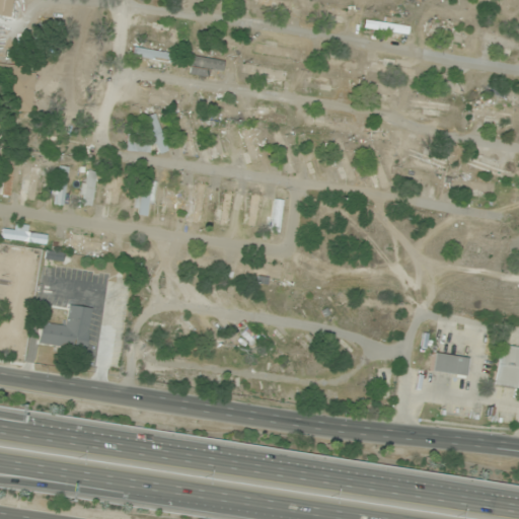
[(0,0),(0,16),(10,18),(12,0),(0,0)]
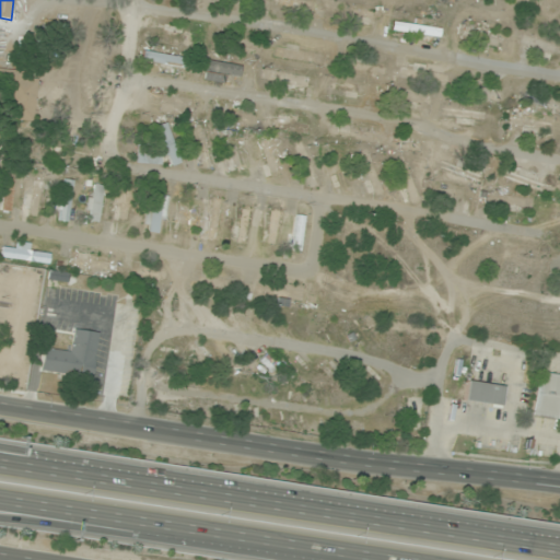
[(315,10),(316,1),(305,0),(279,0),(278,7),(315,10)]
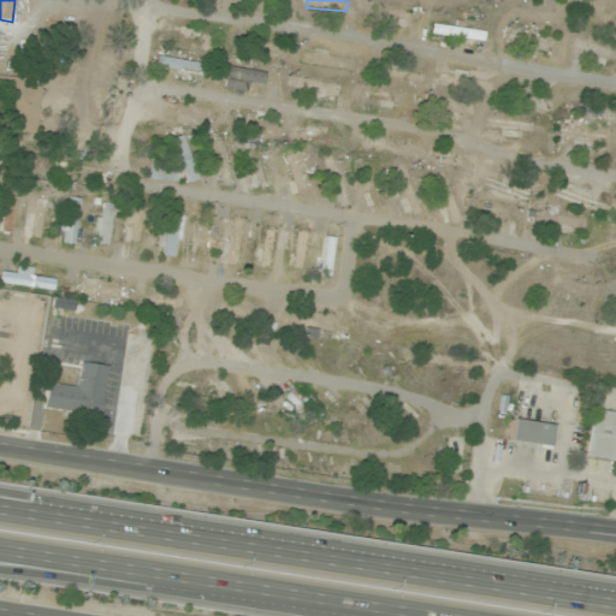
[(598,0),(596,11),(604,15),(609,0),(598,0)]
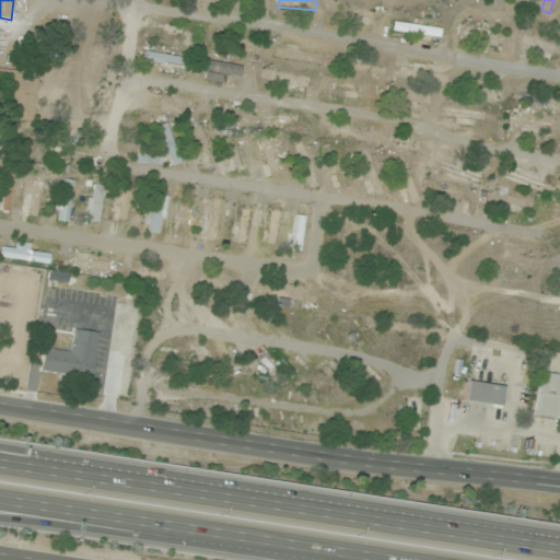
[(375,13),(354,8),(351,22),(372,27),(375,13)]
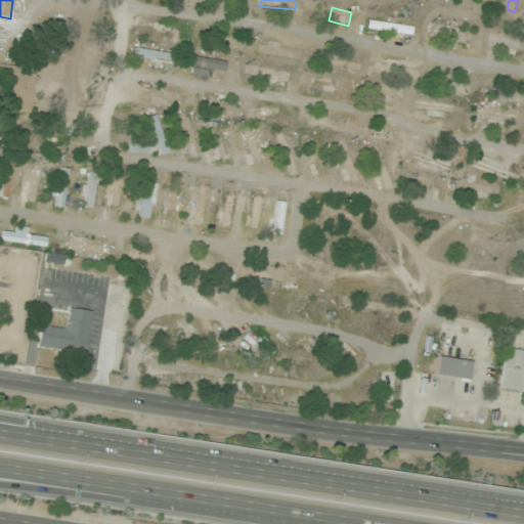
[(366,31),(411,35),(412,25),(367,20),(366,31)]
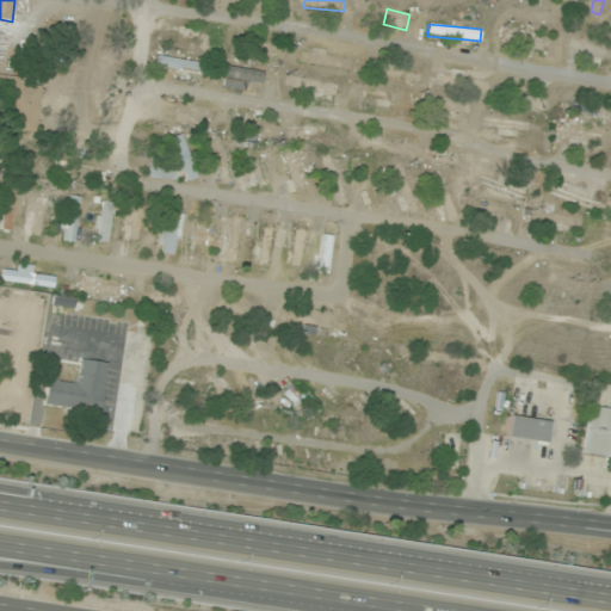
[(154,68),(207,73),(208,61),(155,56),(154,68)]
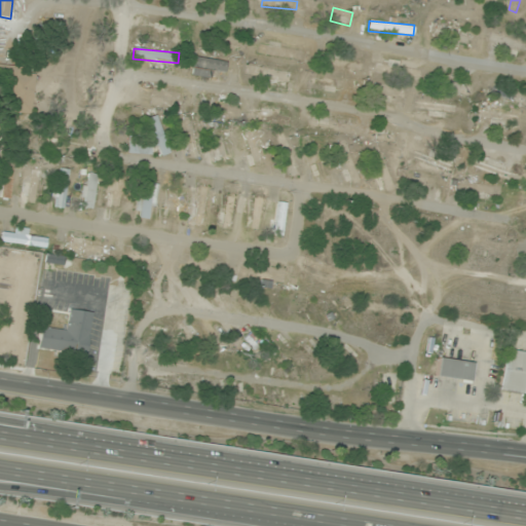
[(214,71),(224,72),(225,62),(191,58),(189,75),(213,77),(214,71)]
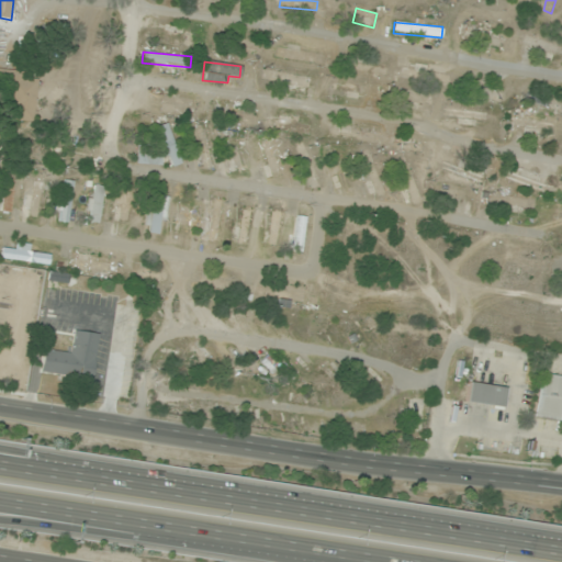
[(191,130),(205,170),(215,167),(201,126),(191,130)]
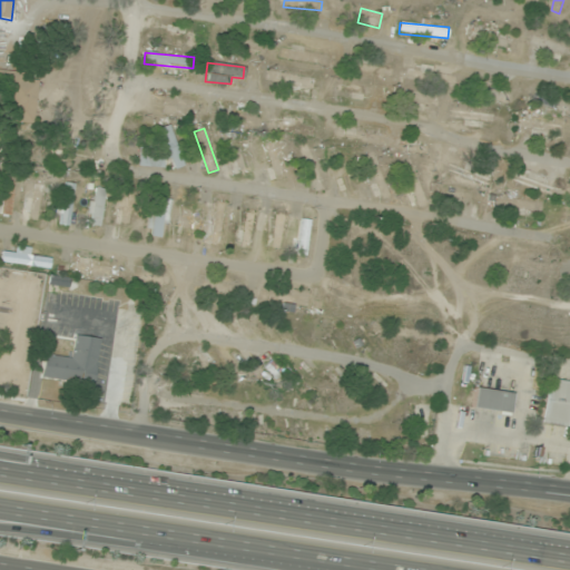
[(264,146),(276,177),(285,174),(273,143),(264,146)]
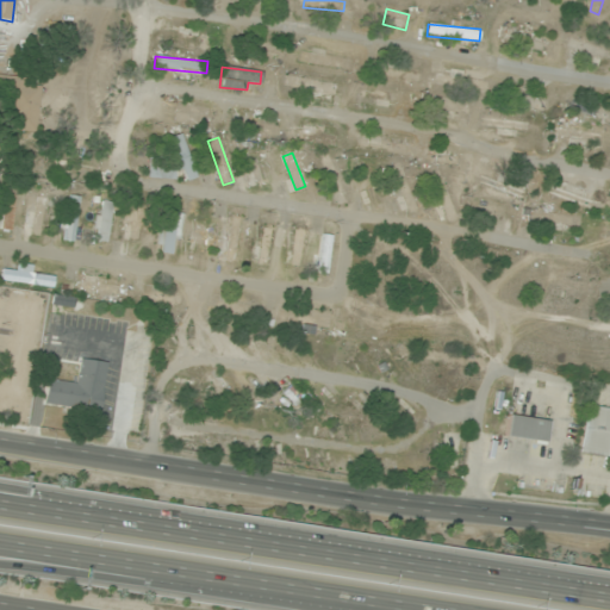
[(459,157),(428,153),(427,161),(458,166),(459,157)]
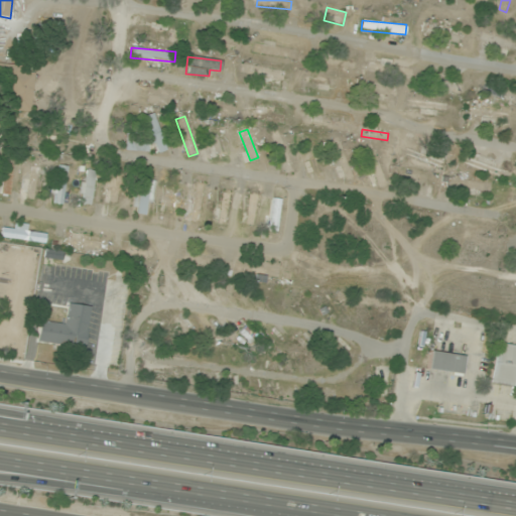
[(268,134),(286,174),(295,170),(277,130),(268,134)]
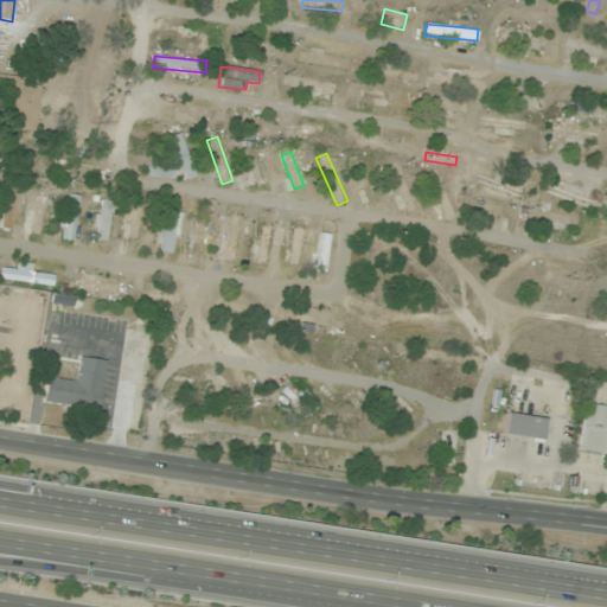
[(0,228),(11,230),(16,189),(0,186),(0,189),(0,228)]
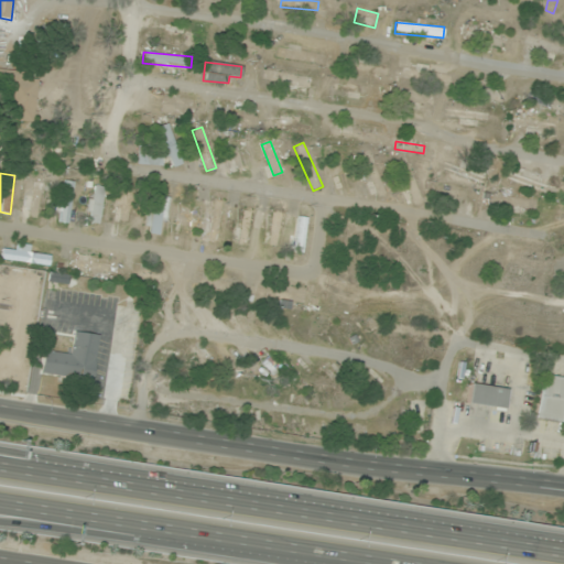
[(51,210),(60,212),(58,223),(69,224),(73,182),(64,181),(63,202),(52,201),(51,210)]
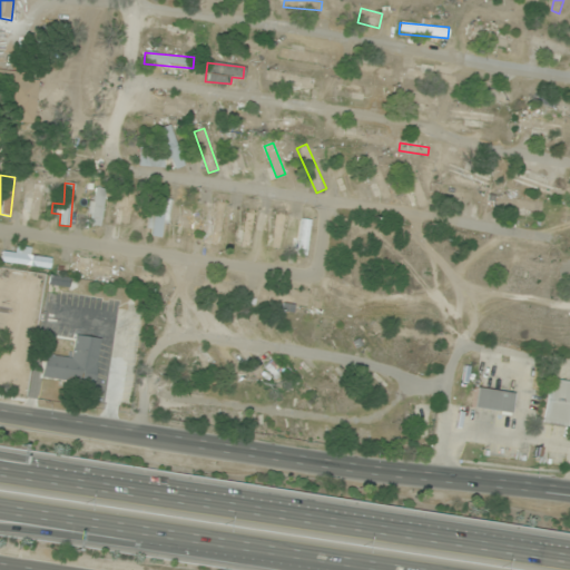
[(42,185),(25,184),(22,220),(41,222),(42,185)]
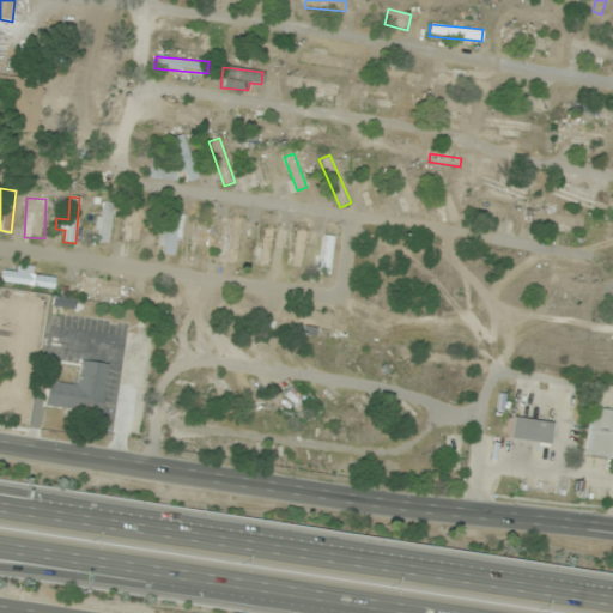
[(499,218),(502,211),(473,201),(471,210),(499,218)]
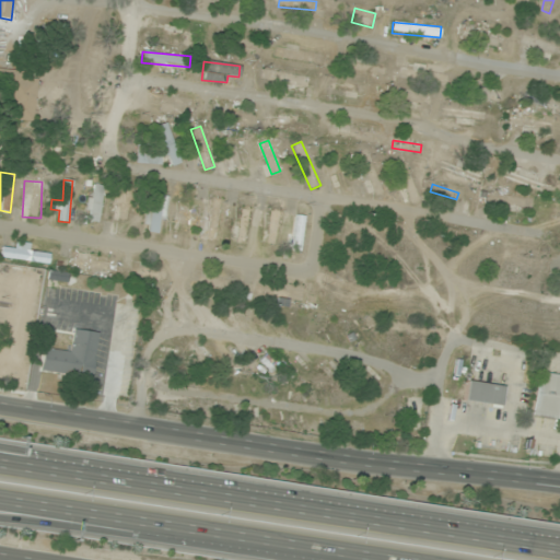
[(101,221),(101,186),(88,186),(88,221),(101,221)]
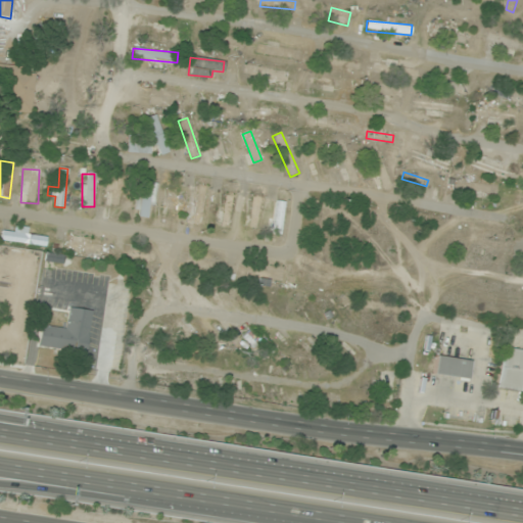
[(122,178),(107,176),(104,205),(120,206),(122,178)]
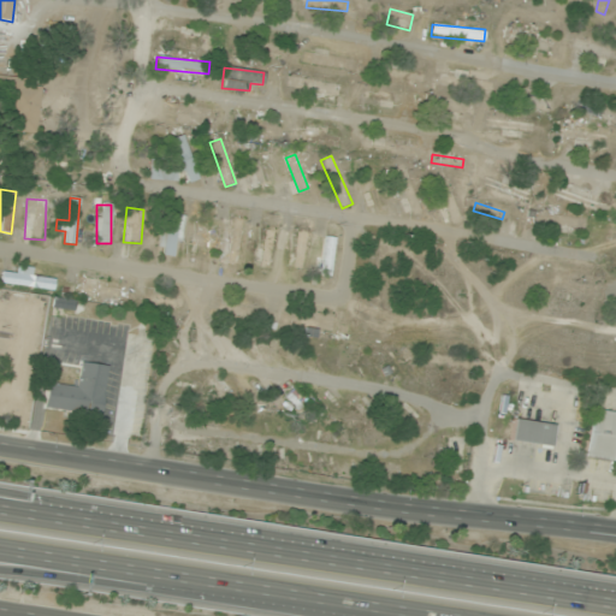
[(588,225),(540,208),(535,223),(570,235),(573,227),(585,232),(588,225)]
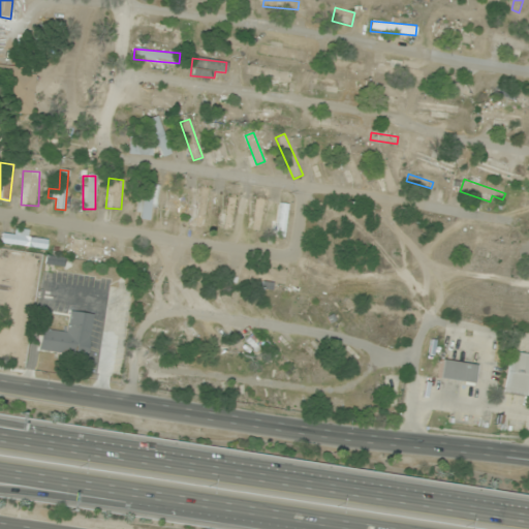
[(134,218),(153,220),(158,186),(141,183),(134,218)]
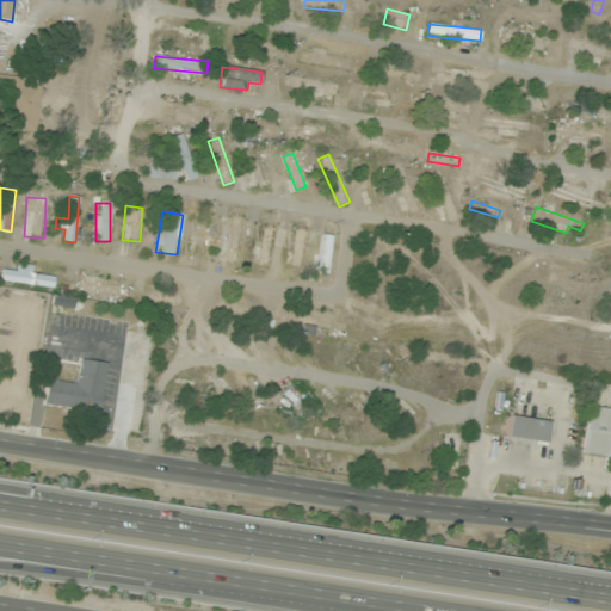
[(232,226),(221,226),(218,263),(238,264),(240,217),(232,217),(232,226)]
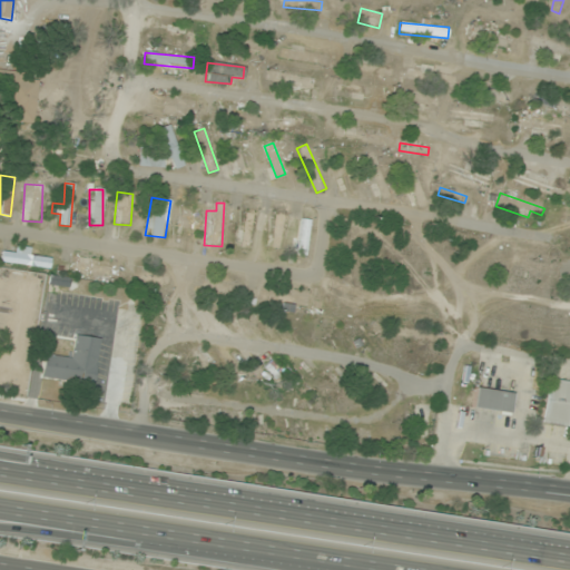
[(189,231),(193,210),(178,208),(176,228),(189,231)]
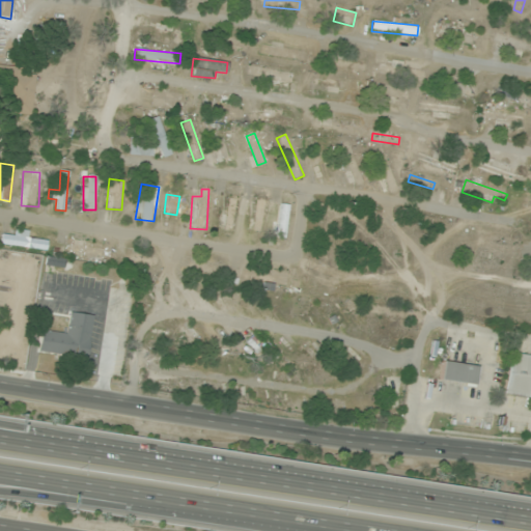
[(260,233),(267,200),(257,199),(251,231),(260,233)]
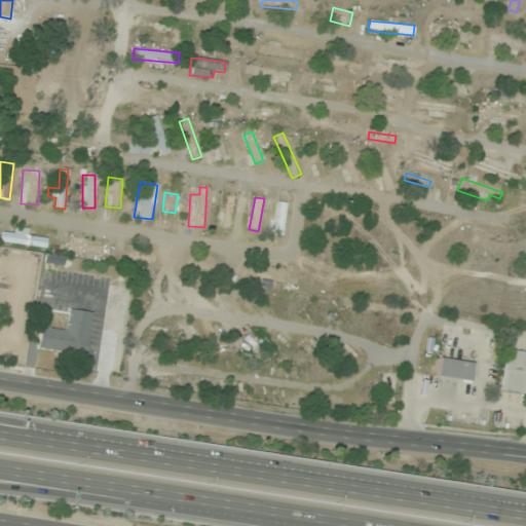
[(283,236),(287,203),(276,202),(273,235),(283,236)]
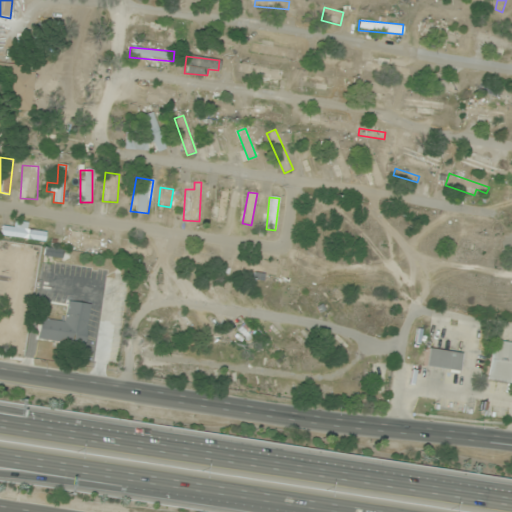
[(46,230),(19,226),(18,228),(2,226),(1,236),(44,243),(46,230)]
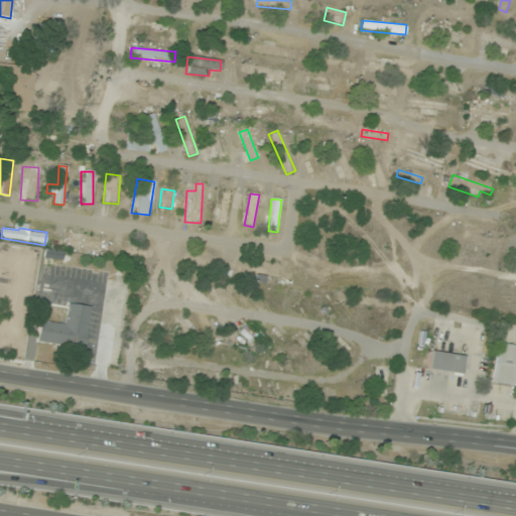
[(294,304),(302,312),(308,306),(301,297),(294,304)]
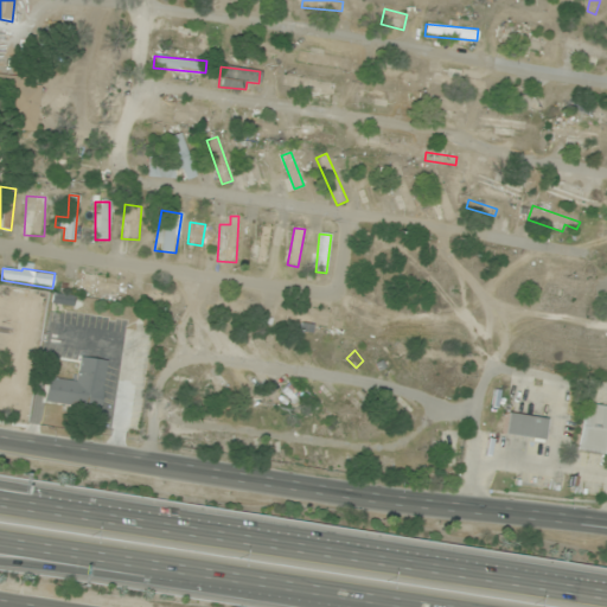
[(48,377),(44,403),(100,411),(108,360),(80,356),(76,382),(48,377)]
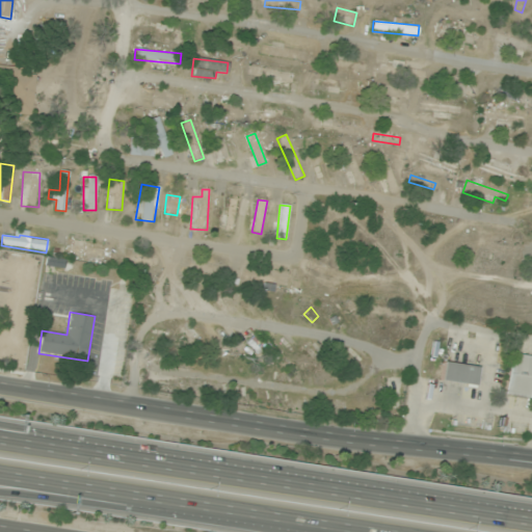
[(191,344),(201,335),(188,322),(179,331),(191,344)]
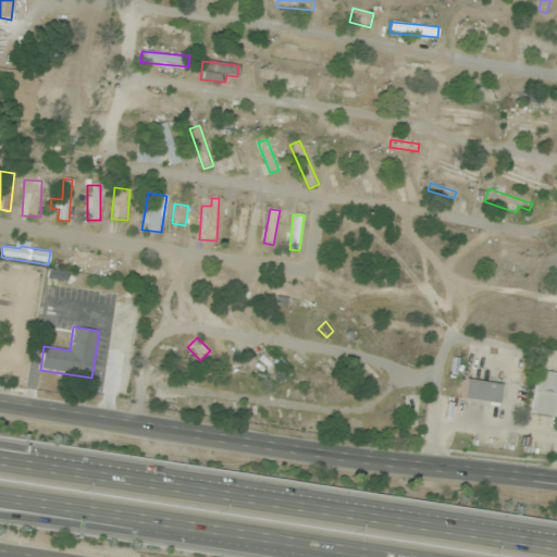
[(528,413),(555,418),(556,399),(556,373),(534,370),(528,413)]
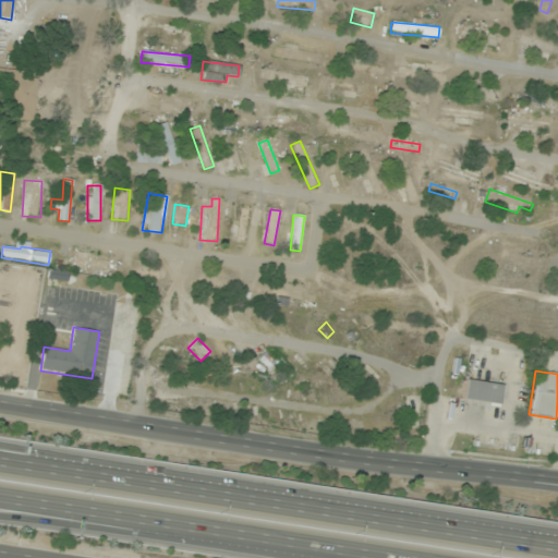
[(502,386),(464,379),(461,399),(499,405),(502,386)]
